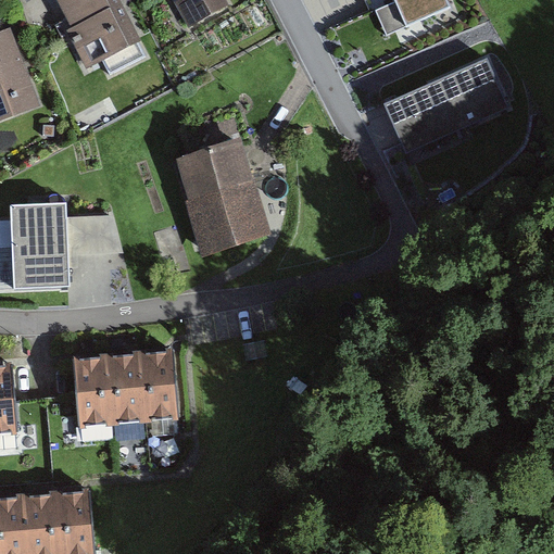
[(60,0),(91,61),(135,38),(115,0),(60,0)]
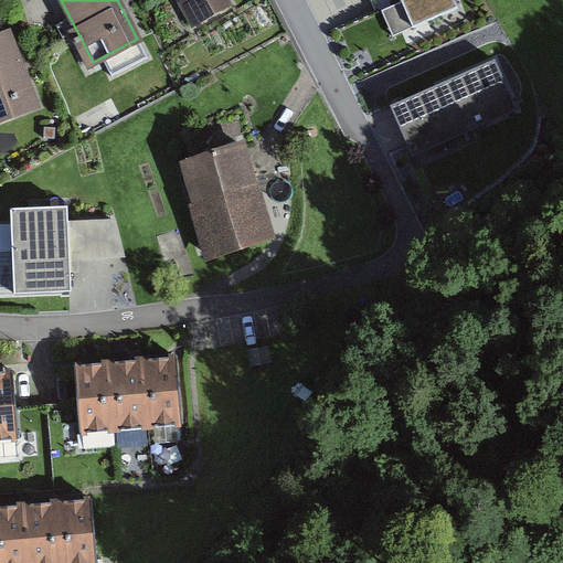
[(229,4),(226,0),(173,0),(189,25),(229,4)]
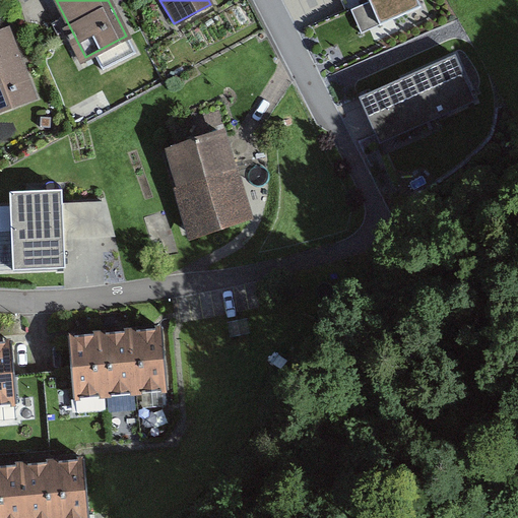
[(365,0),(367,5),(351,11),(362,35),(419,10),(414,0),(365,0)]
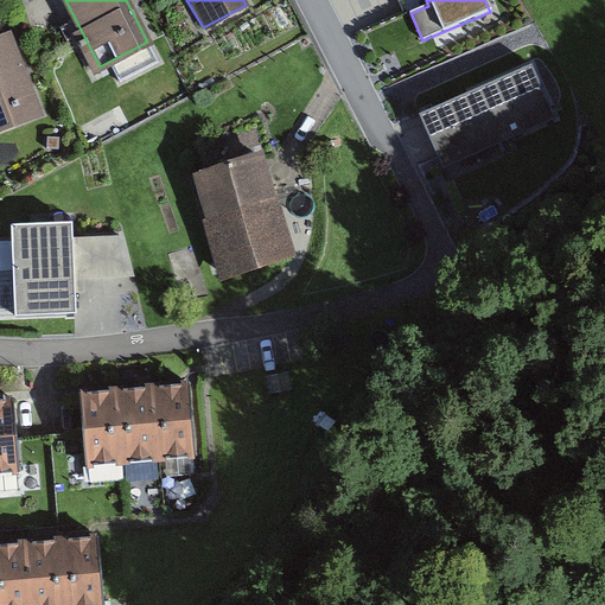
[(8,33),(0,36),(0,126),(38,113),(8,33)]
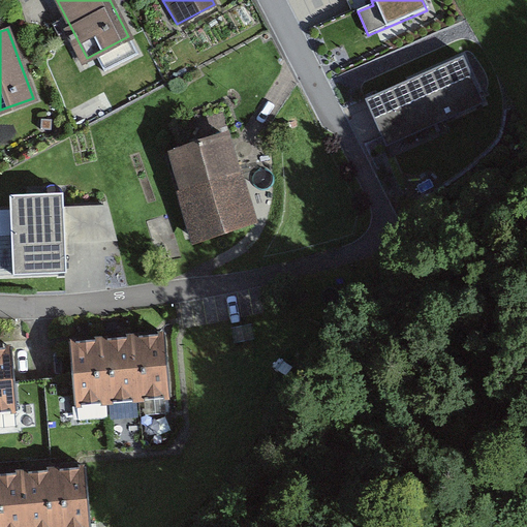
[(481,99),(461,56),(380,91),(400,134),(481,99)]
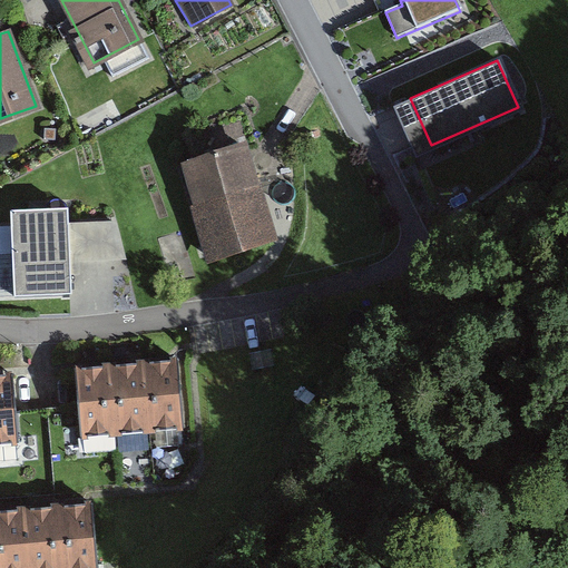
[(270,238),(236,145),(179,165),(212,258),(270,238)]
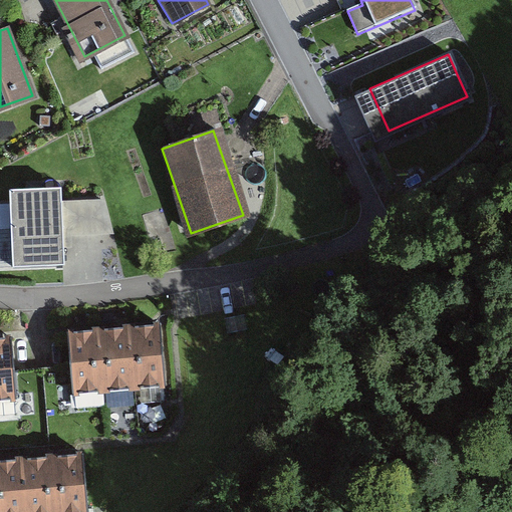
[(8,189),(12,266),(63,263),(61,230),(70,229),(70,235),(102,233),(101,198),(61,201),(60,187),(8,189)]
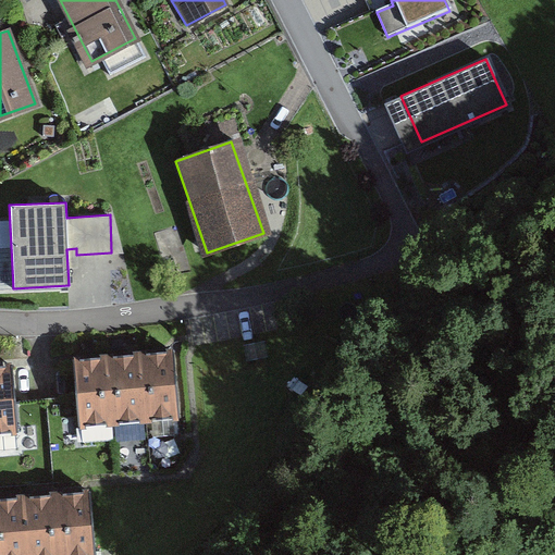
[(172,350),(73,359),(78,426),(177,418),(172,350)]
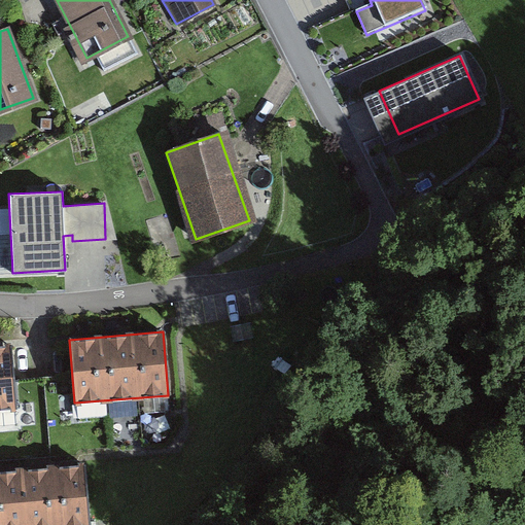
[(9,346),(0,346),(0,410),(12,409),(9,346)]
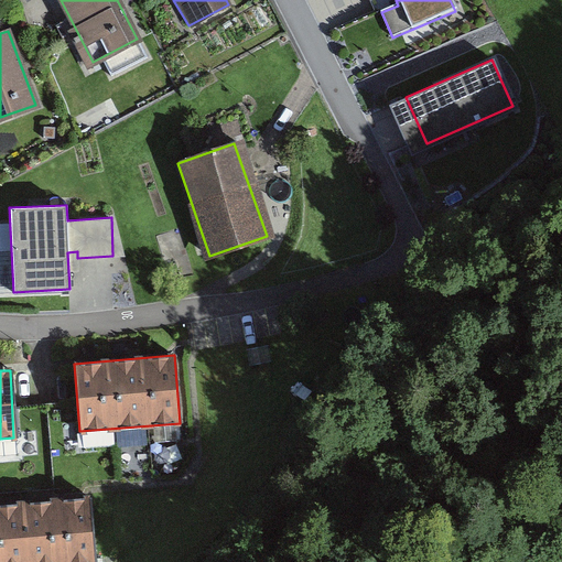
[(95,561),(90,497),(0,504),(0,561),(95,561)]
